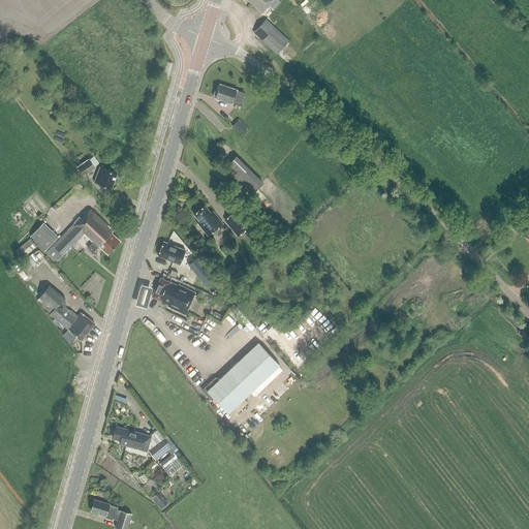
[(272,8),(280,0),(279,0),(249,0),(261,11),(268,4),(272,8)]
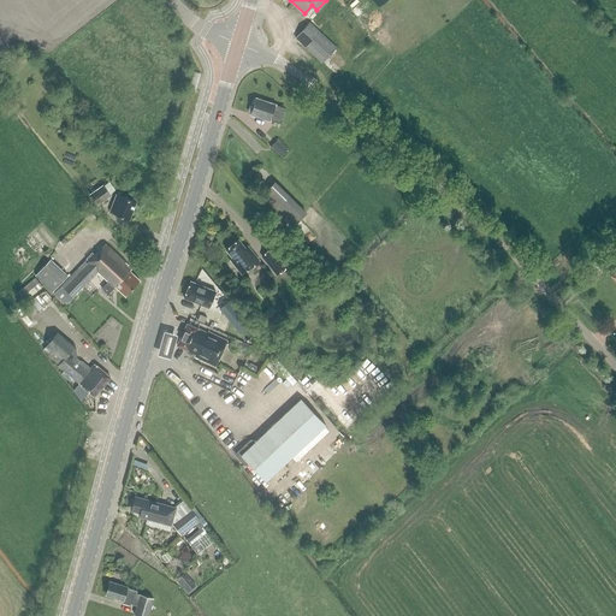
[(309,23),(295,39),(323,64),(337,48),(309,23)]
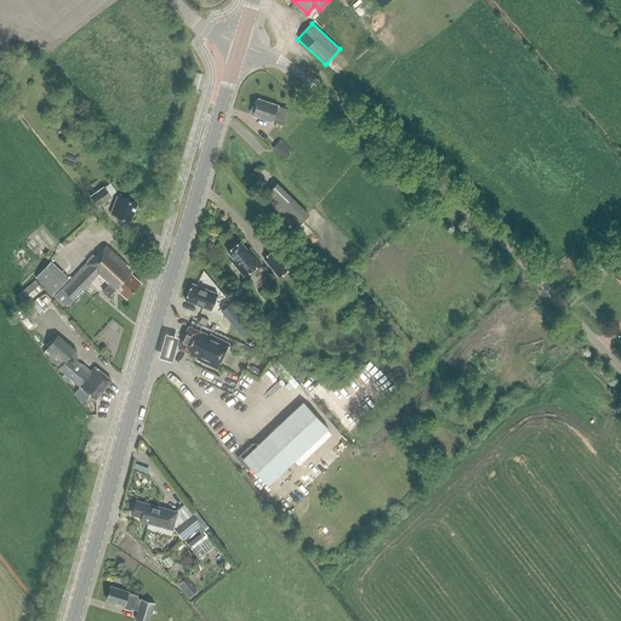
[(281,124),(288,108),(283,106),(256,98),(251,114),(278,123),(281,124)]
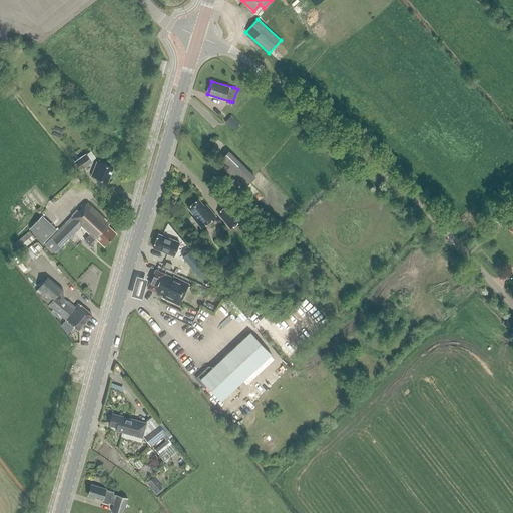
[(235,120),(229,127),(234,130),(239,124),(235,120)]
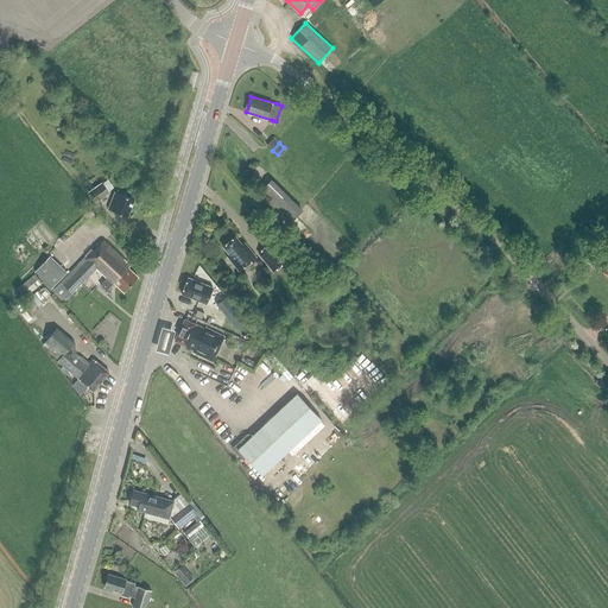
[(303,210),(271,179),(257,195),(279,216),(274,221),(282,228),(286,223),(289,226),(303,210)]
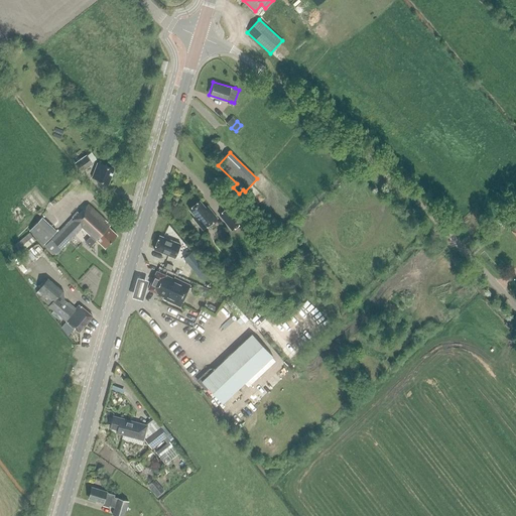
[(76,162),(75,163),(82,172),(93,164),(87,155),(81,159),(78,154),(73,158),(76,162)]
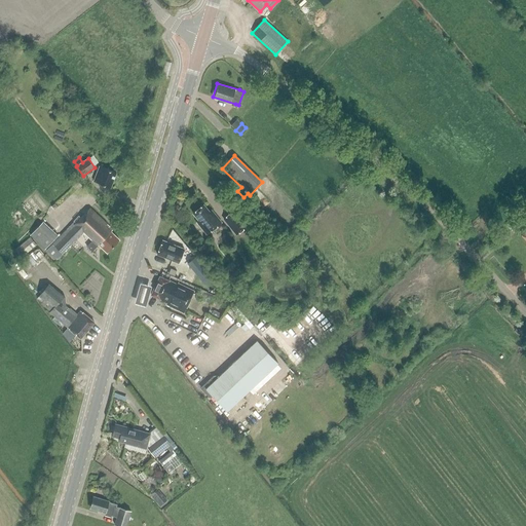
[(115,174),(104,168),(100,166),(94,182),(98,183),(98,184),(109,189),(115,174)]
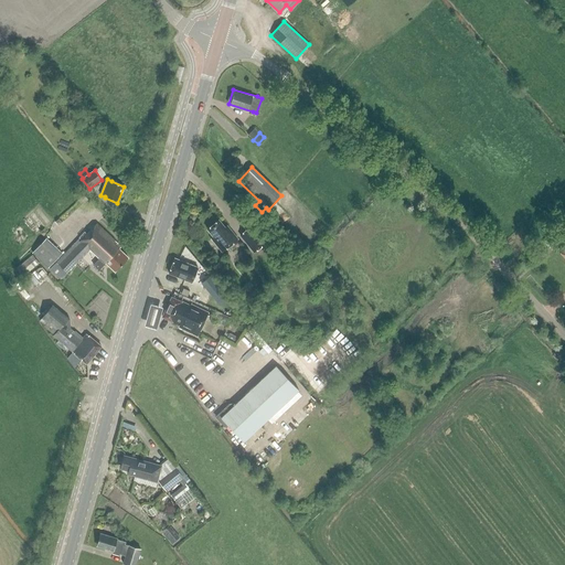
[(213,236),(211,237),(221,251),(237,237),(226,225),(224,226),(219,219),(206,228),(213,236)]
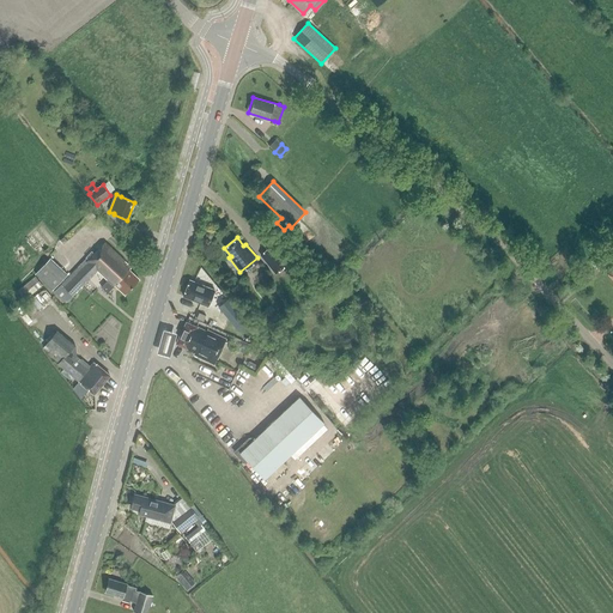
[(125,296),(139,280),(128,271),(131,269),(104,244),(87,261),(86,260),(54,293),(66,304),(96,273),(105,283),(101,289),(107,295),(115,286),(125,296)]
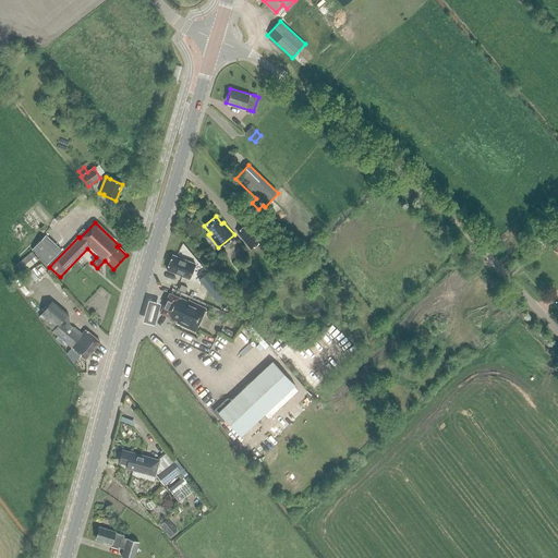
[(247,223),(237,232),(251,250),(253,247),(255,251),(262,245),(259,243),(262,241),(247,223)]
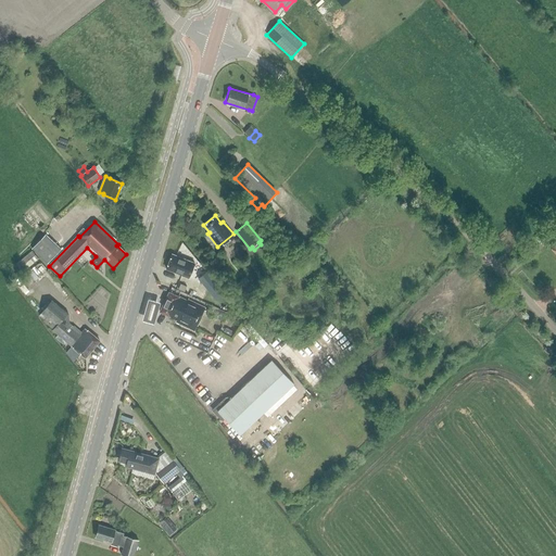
[(32,249),(47,264),(61,250),(45,235),(32,249)]
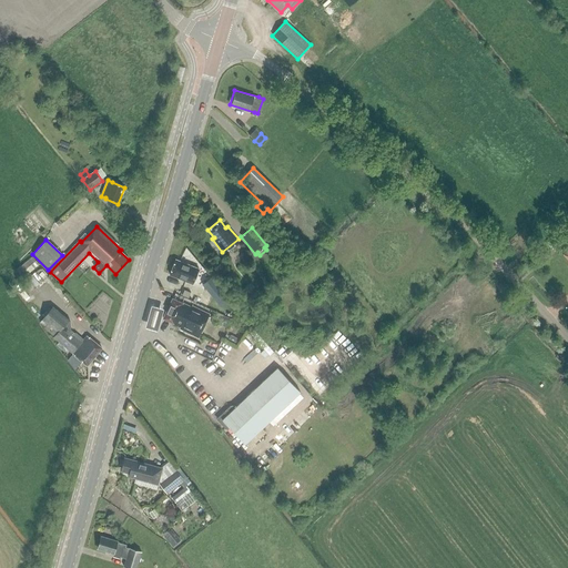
[(27,245),(30,250),(36,245),(31,241),(27,245)]
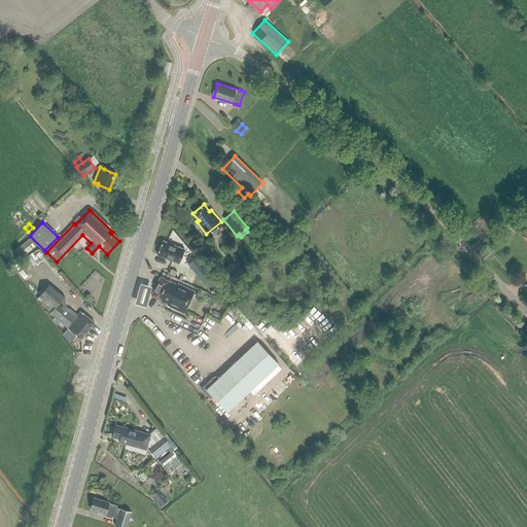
[(30,238),(15,250),(22,257),(36,246),(30,238)]
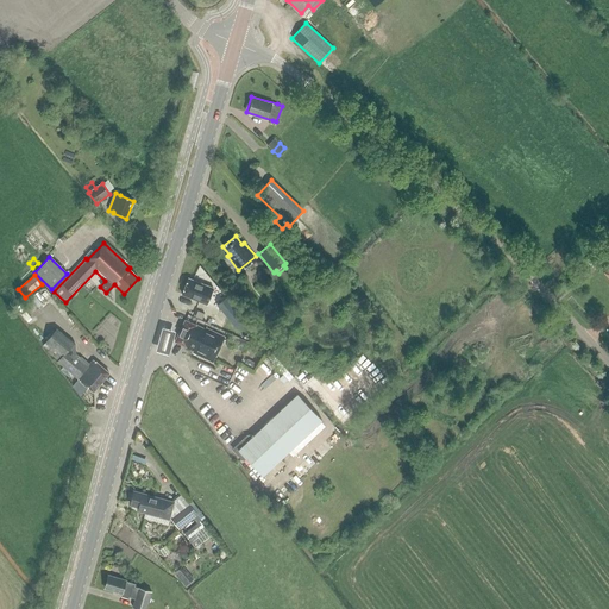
[(202,305),(208,288),(188,280),(181,296),(202,305)]
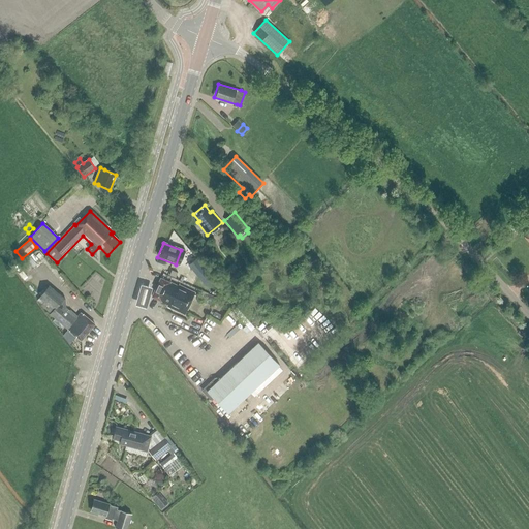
[(196,258),(188,265),(206,285),(213,279),(196,258)]
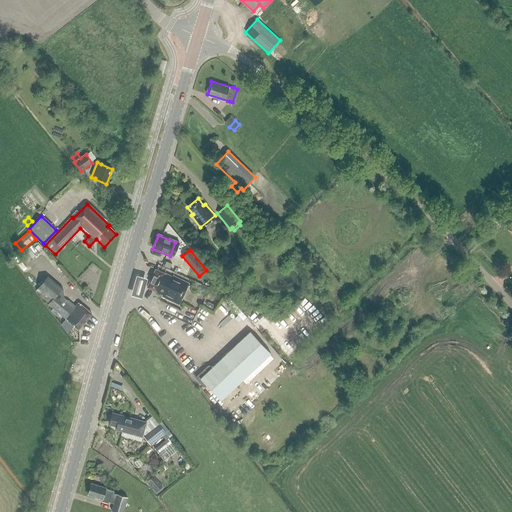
[(226,255),(216,264),(226,274),(235,266),(226,255)]
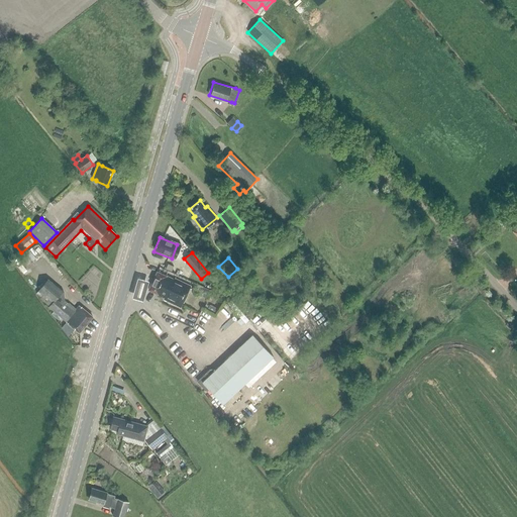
[(97,284),(106,275),(96,265),(87,275),(97,284)]
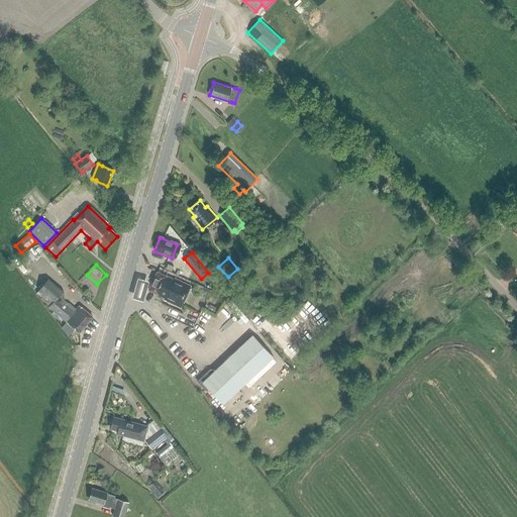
[(179,308),(189,288),(168,277),(167,279),(156,273),(146,291),(159,296),(158,298),(179,308)]
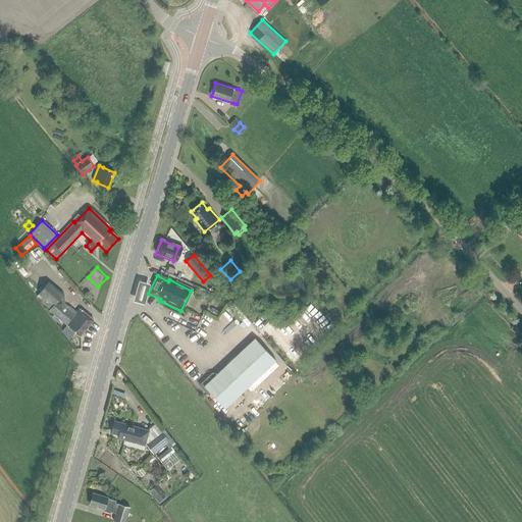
[(149,283),(139,280),(133,300),(143,303),(149,283)]
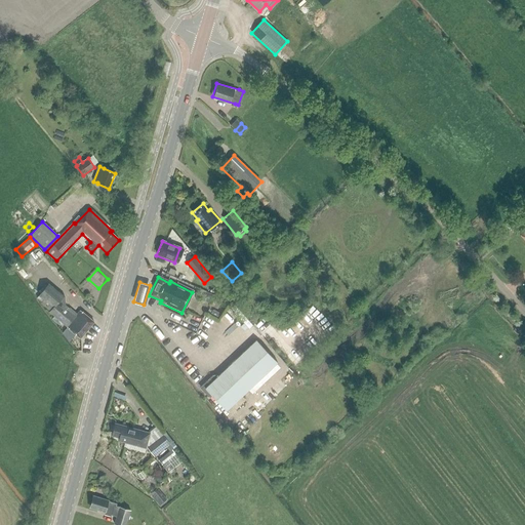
[(50,312),(54,316),(51,319),(59,326),(63,323),(80,338),(93,322),(80,311),(77,315),(70,309),(69,309),(66,307),(65,297),(49,284),(38,298),(43,303),(42,304),(51,311),(50,312)]
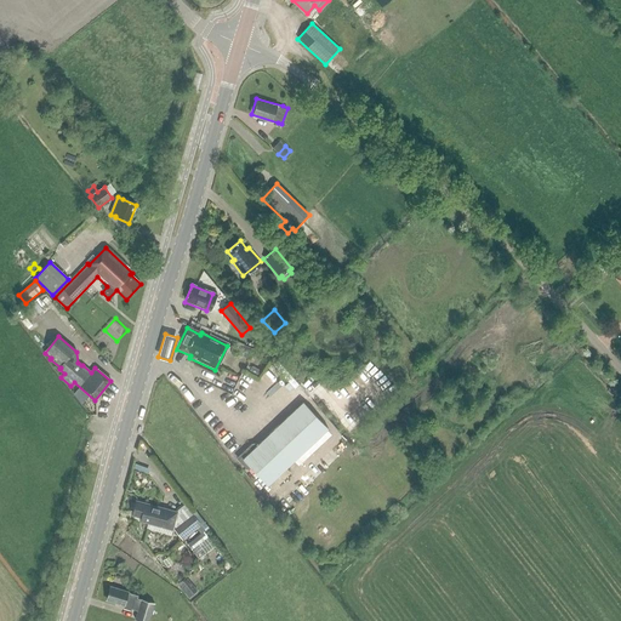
[(248,358),(252,349),(243,345),(238,354),(248,358)]
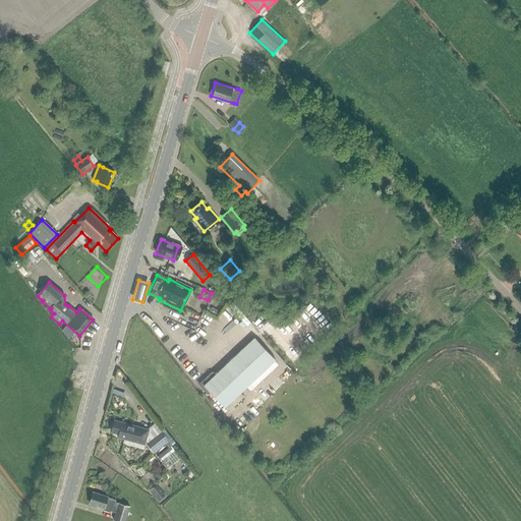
[(218,310),(211,307),(209,312),(216,315),(218,310)]
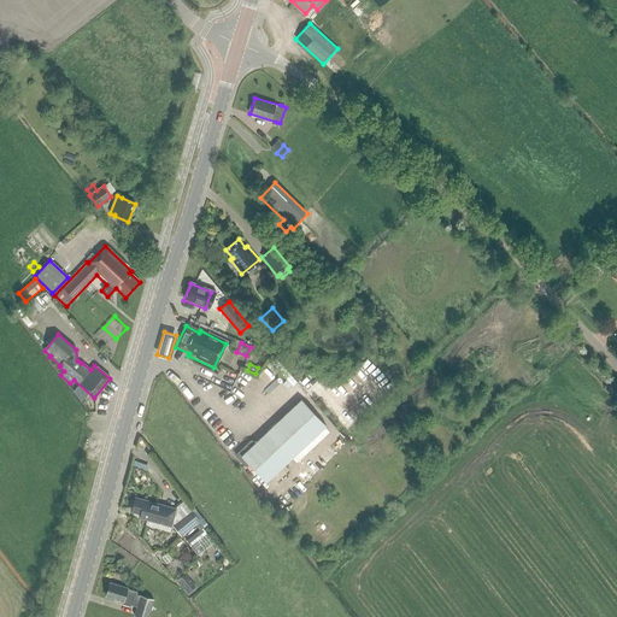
[(235,456),(245,466),(248,464),(266,483),(327,427),(301,400),(254,444),(250,442),(235,456)]
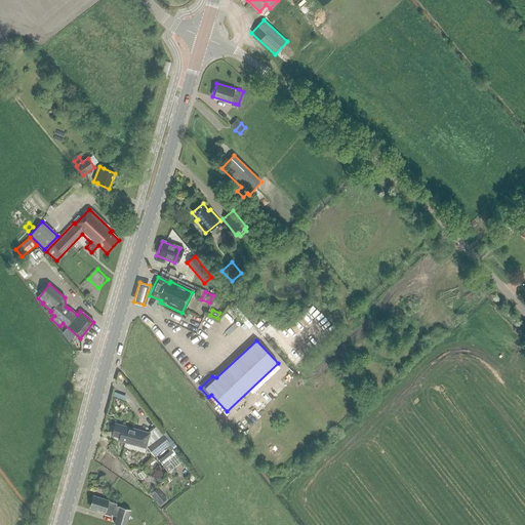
[(142,432),(142,433),(123,428),(123,429),(115,427),(112,437),(120,439),(119,443),(137,448),(138,447),(147,449),(150,434),(142,432)]
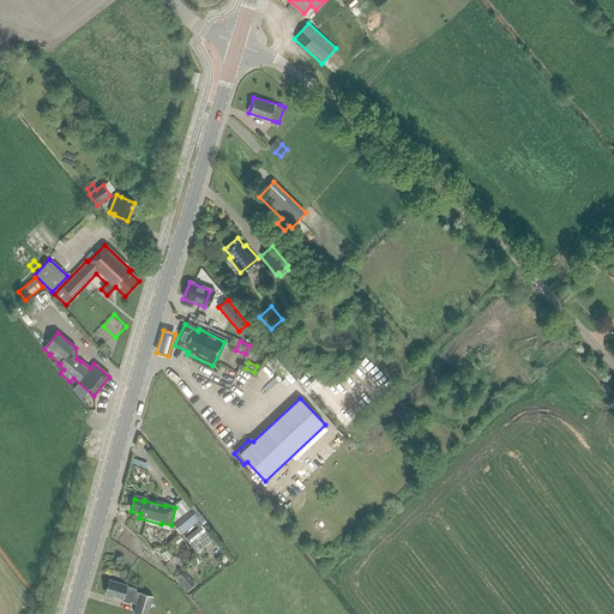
[(199,519),(191,509),(172,523),(181,534),(199,519)]
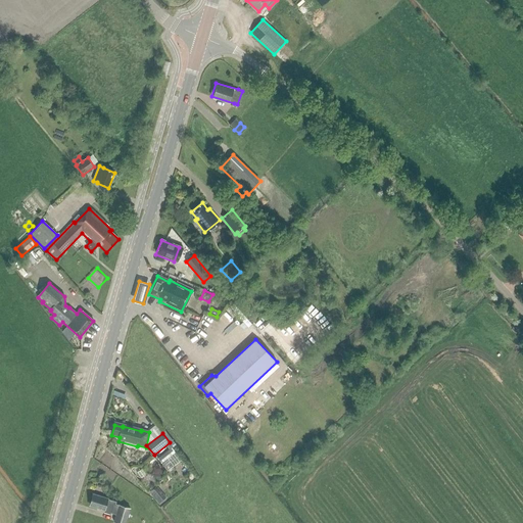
[(169,500),(158,487),(151,493),(154,496),(152,498),(158,505),(159,503),(161,506),(169,500)]
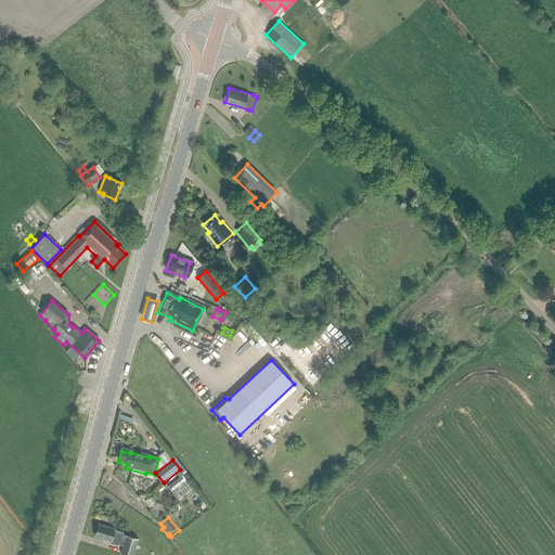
[(116,530),(100,526),(95,539),(111,542),(111,544),(118,546),(118,545),(125,546),(121,554),(124,554),(134,554),(139,540),(124,536),(124,532),(116,530)]
